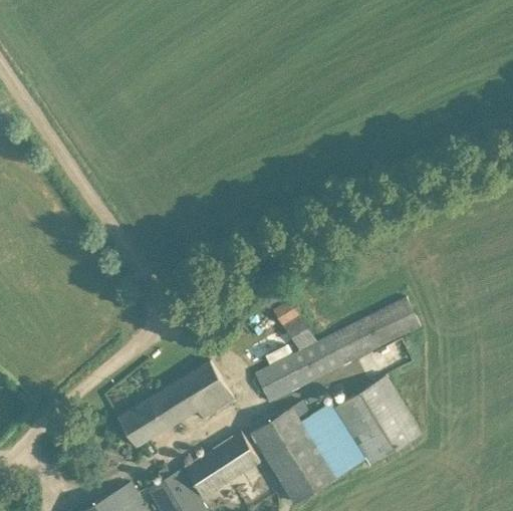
[(272,310),(299,351),(254,374),(268,403),(420,327),(406,298),(316,343),(288,300),(272,310)]
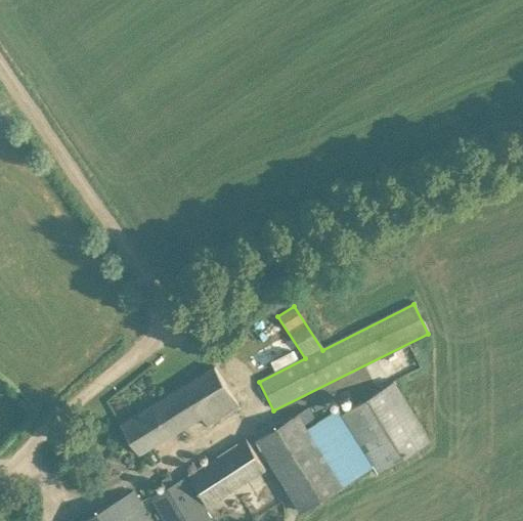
[(120,427),(130,444),(138,457),(199,422),(203,430),(237,408),(214,368),(120,427)]
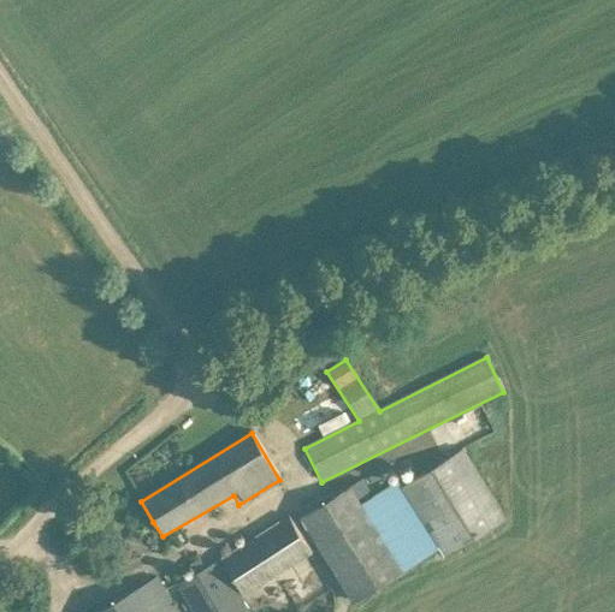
[(361,480),(348,488),(300,518),(354,604),(439,551),(444,558),(506,521),(462,450),(401,488),(396,482),(371,498),(361,480)]
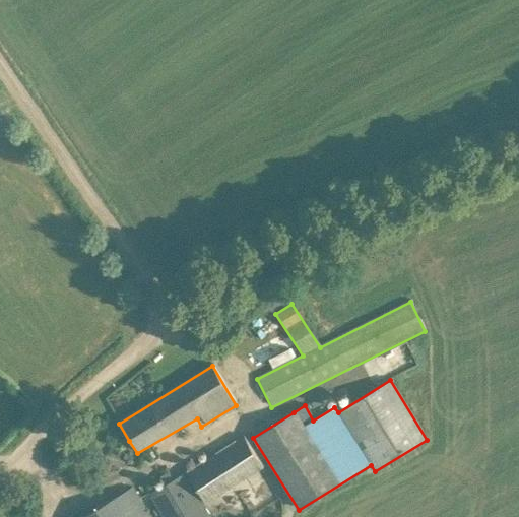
[(205,505),(263,468),(243,437),(186,473),(205,505)]
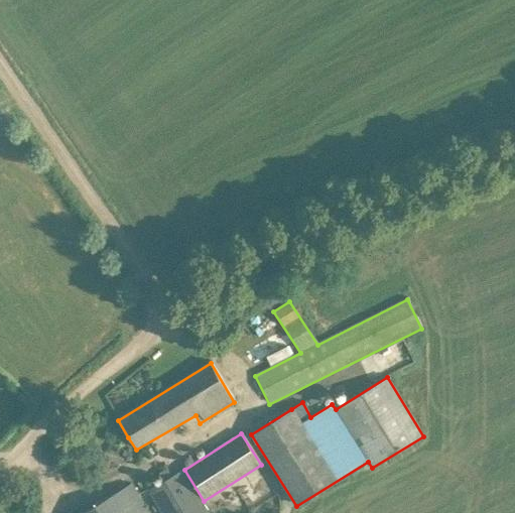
[(206,512),(182,472),(147,492),(158,512),(206,512)]
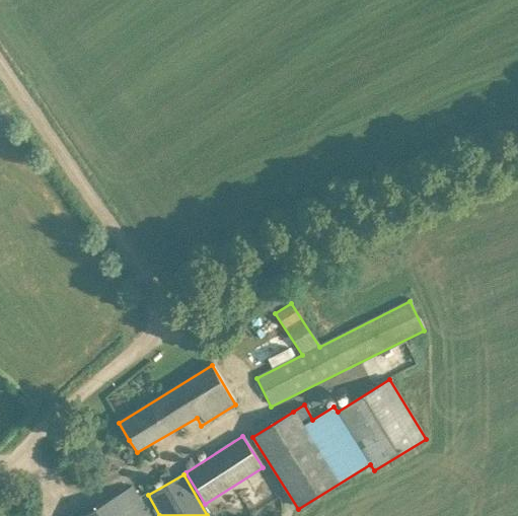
[(146,515),(131,489),(82,515),(146,515)]
